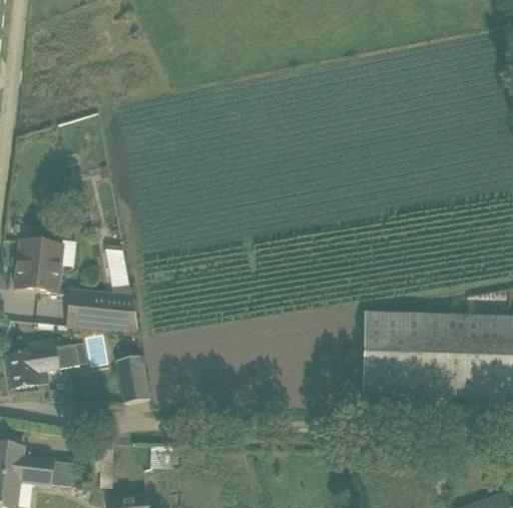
[(48,293),(53,242),(13,238),(8,289),(48,293)]
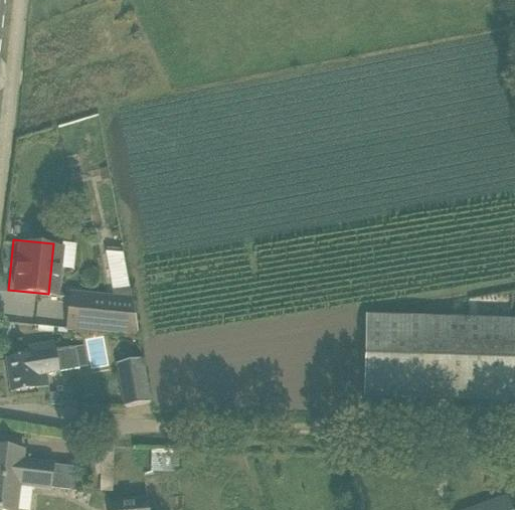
[(133,295),(70,289),(68,325),(138,335),(133,295)]
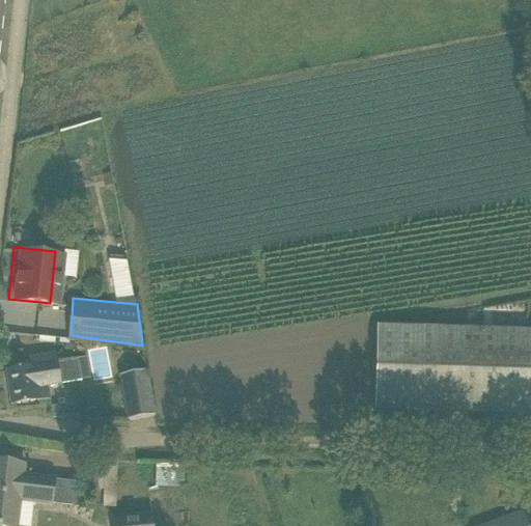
[(530,411),(530,326),(376,323),(374,407),(530,411)]
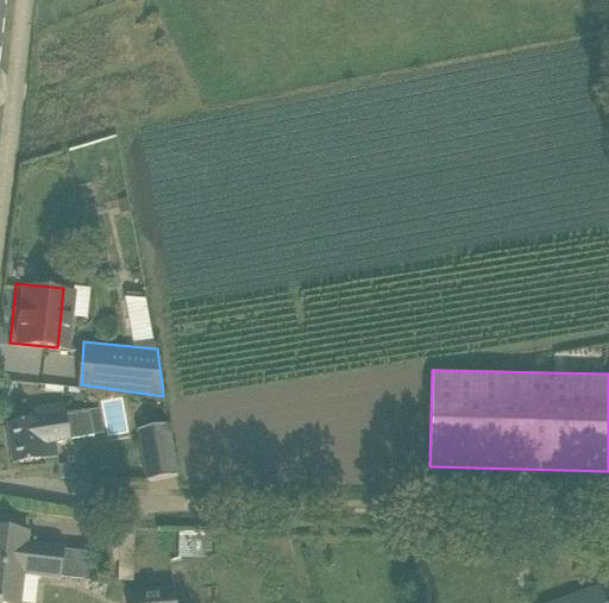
[(55,453),(52,439),(93,433),(88,408),(56,413),(54,402),(32,406),(35,416),(6,420),(13,460),(55,453)]
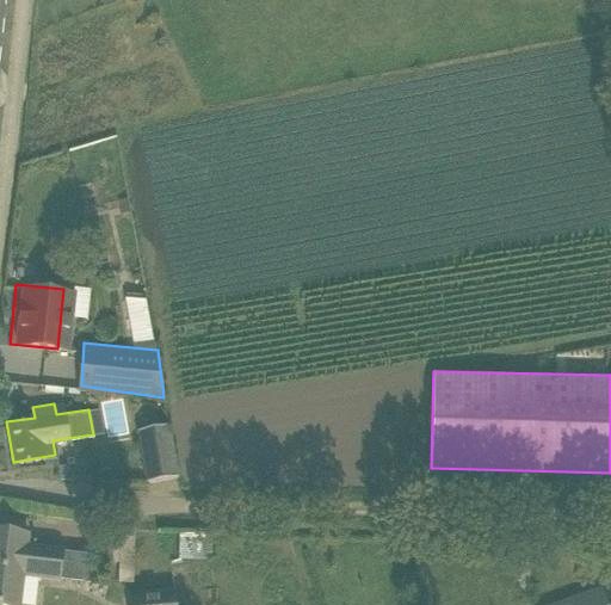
[(177,473),(168,421),(137,427),(146,477),(177,473)]
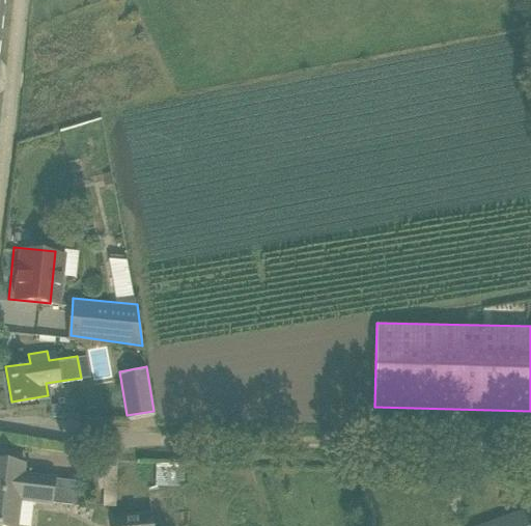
[(0,524),(15,525),(18,498),(53,501),(55,476),(20,473),(21,462),(0,459),(0,524)]
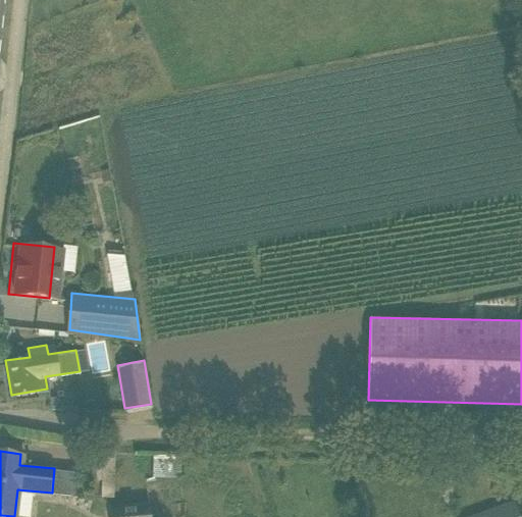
[(520,516),(513,499),(464,516),(520,516)]
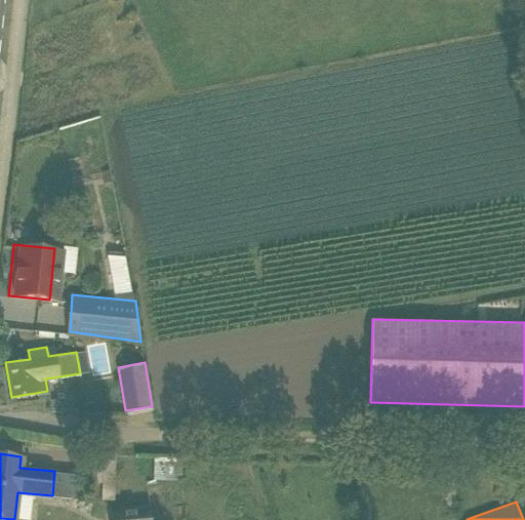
[(153,519),(152,503),(112,508),(112,519),(153,519)]
